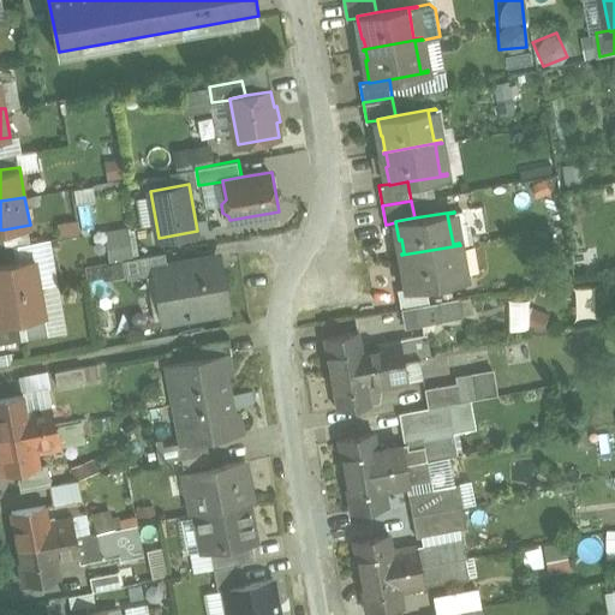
[(79,221),(60,225),(61,236),(81,233),(79,221)]
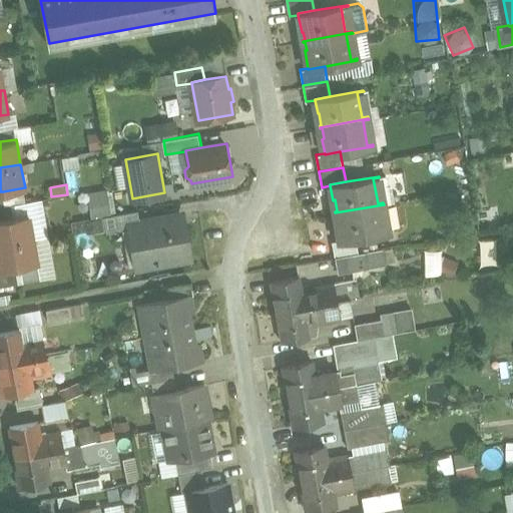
[(102,189),(82,191),(84,215),(104,213),(102,189)]
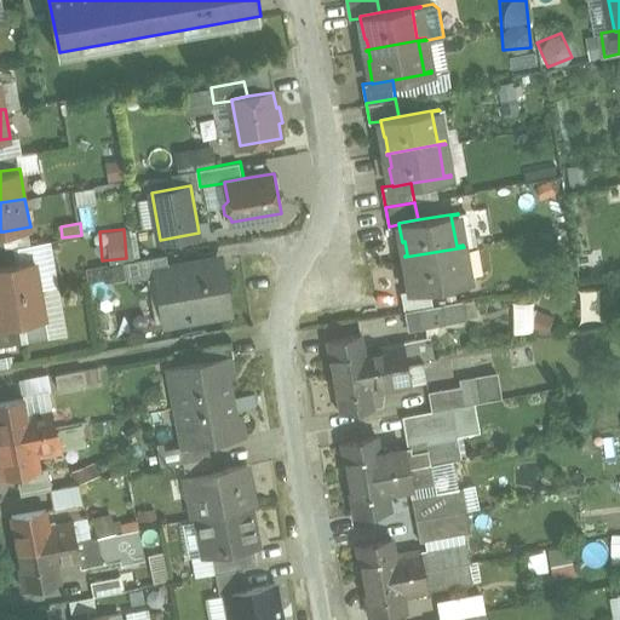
[(6,247),(0,248),(0,264),(18,262),(16,246),(6,247)]
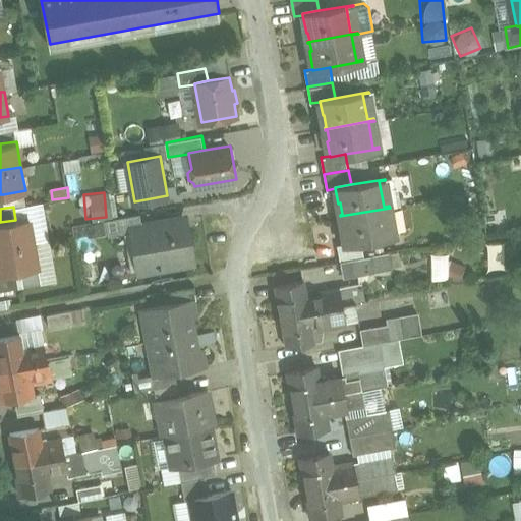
[(390,208),(340,216),(340,217),(342,217),(344,229),(342,229),(345,243),(345,244),(361,241),(395,236),(394,234),(389,235),(384,210),(390,209),(390,208)]
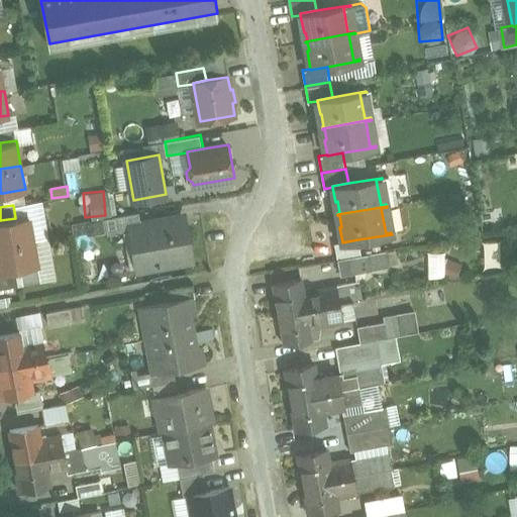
[(139,212),(105,218),(108,234),(134,229),(134,225),(141,223),(139,212)]
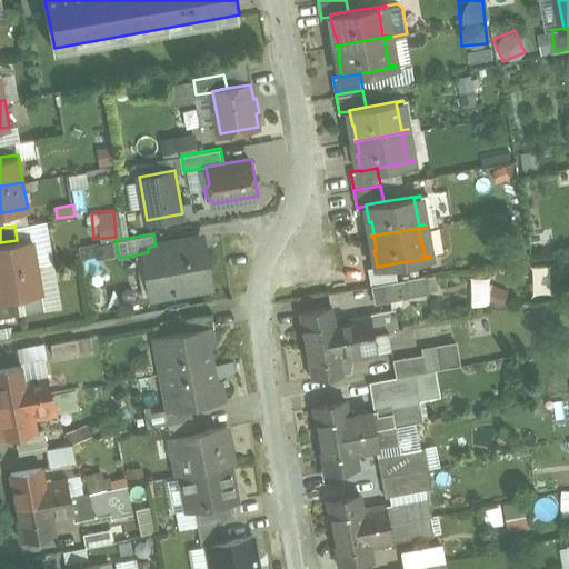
[(17,240),(0,242),(0,270),(38,265),(33,238),(17,240)]
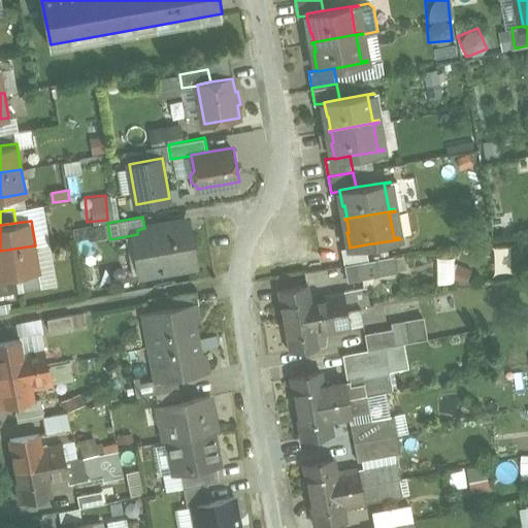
[(144,228),(137,230),(137,234),(144,274),(194,266),(186,221),(144,228)]
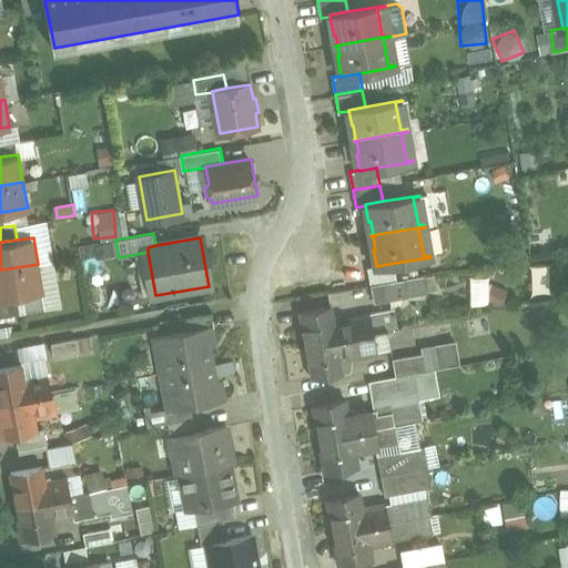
[(93,255),(110,256),(111,241),(94,240),(93,255)]
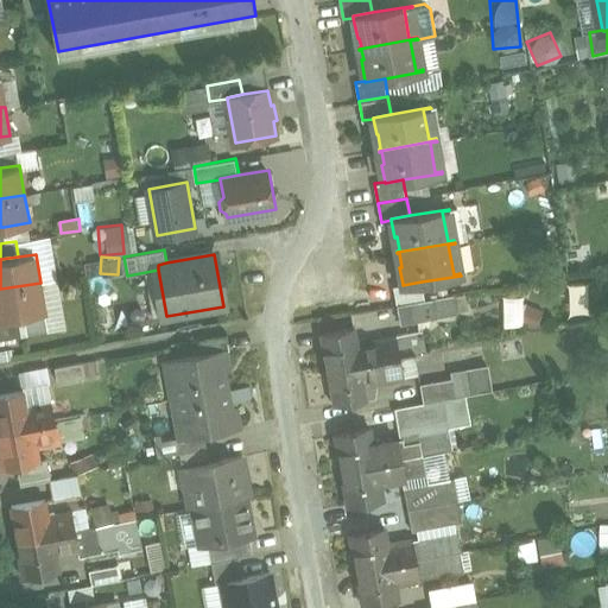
[(422,282),(403,285),(403,284),(393,285),(397,304),(425,299),(422,282)]
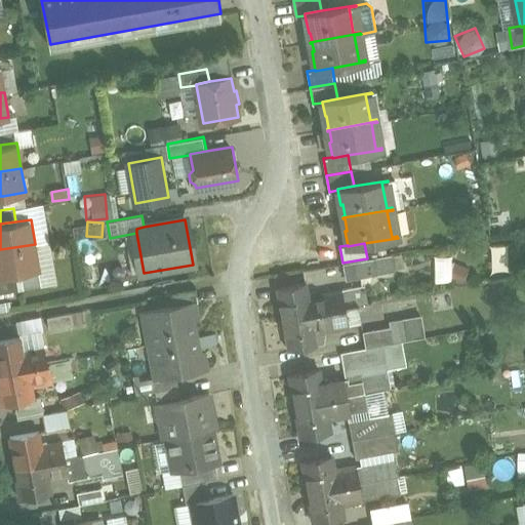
[(35,244),(0,249),(0,274),(15,272),(39,268),(35,244)]
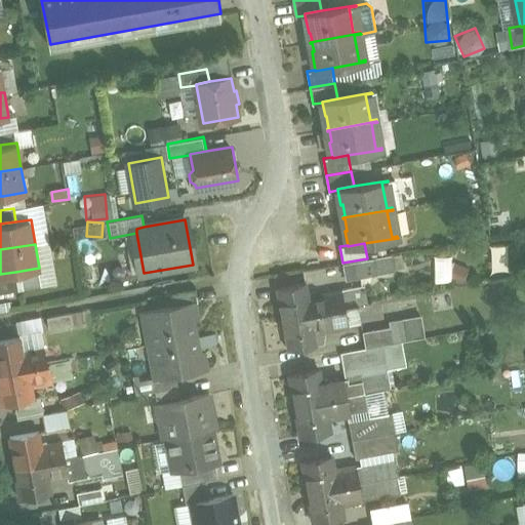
[(430,255),(430,282),(447,282),(447,255),(430,255)]
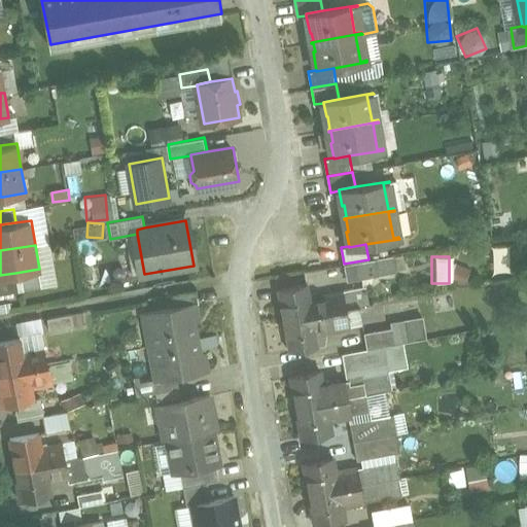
[(0,293),(19,290),(15,273),(0,275),(0,293)]
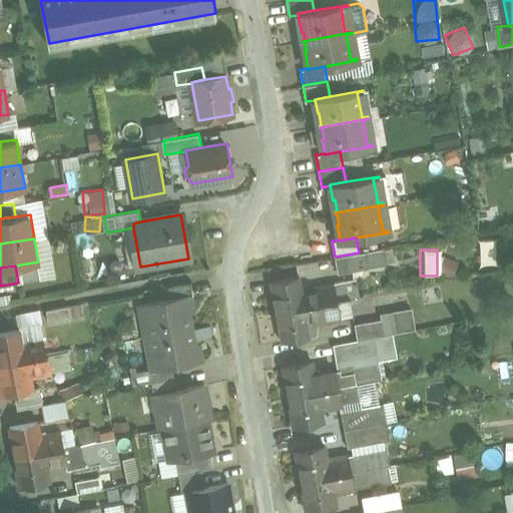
[(300,275),(271,280),(277,311),(336,300),(333,283),(302,289),(300,275)]
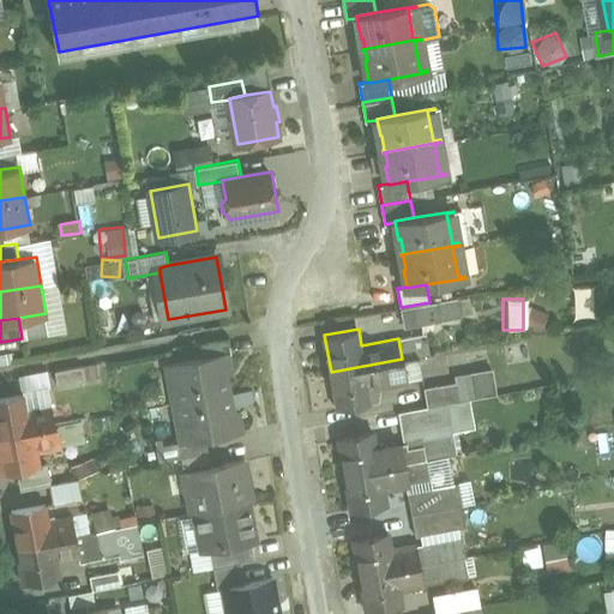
[(229,338),(202,343),(203,355),(227,351),(227,353),(232,351),(229,338)]
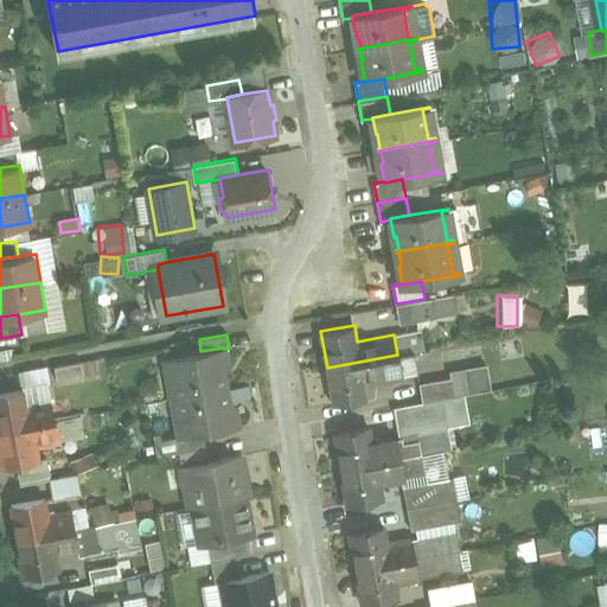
[(200,351),(167,357),(174,397),(227,387),(223,369),(228,368),(224,349),(224,347),(200,351)]
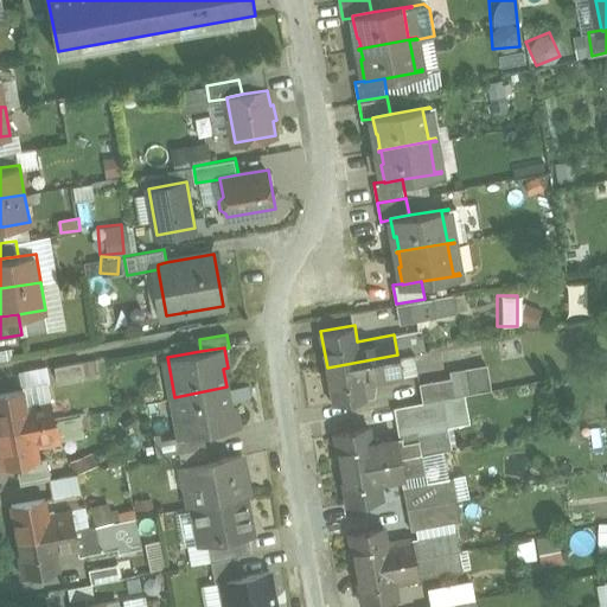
[(397,355),(327,368),(333,403),(368,397),(364,381),(416,371),(413,352),(397,355)]
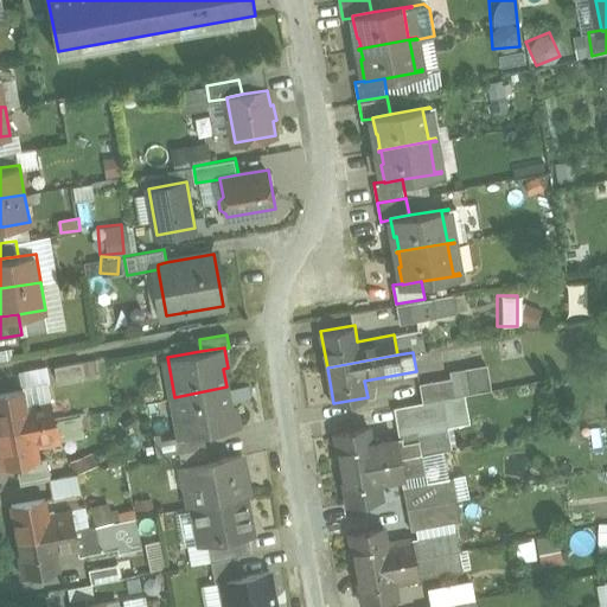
[(83,359),(56,364),(58,378),(87,375),(83,359)]
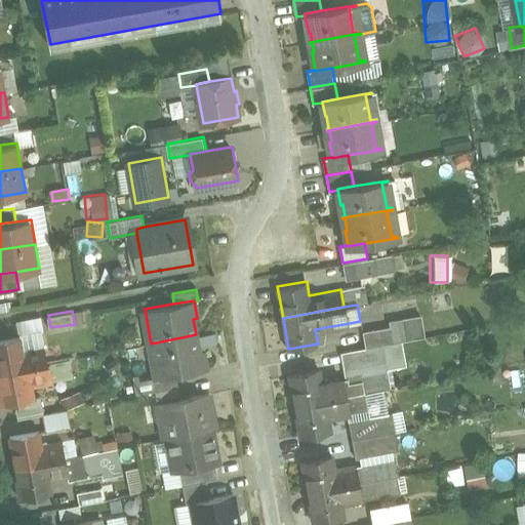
[(391,326),(362,331),(365,348),(384,345),(394,342),(391,326)]
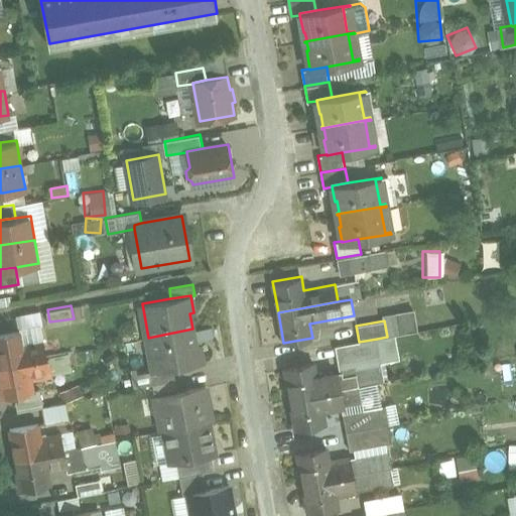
[(192,329),(148,338),(154,370),(154,371),(174,367),(204,362),(201,345),(196,346),(192,329)]
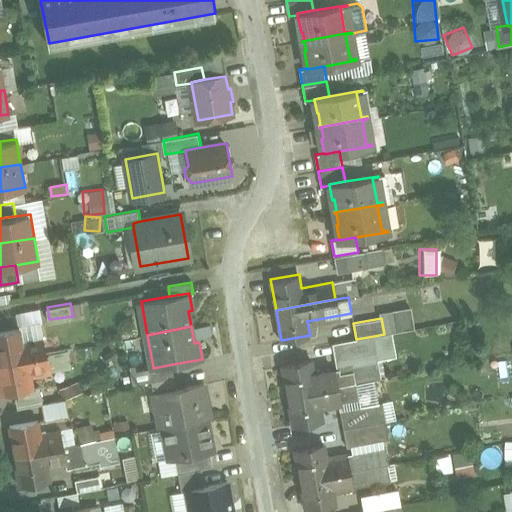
[(21,328),(0,331),(0,362),(26,357),(23,341),(21,328)]
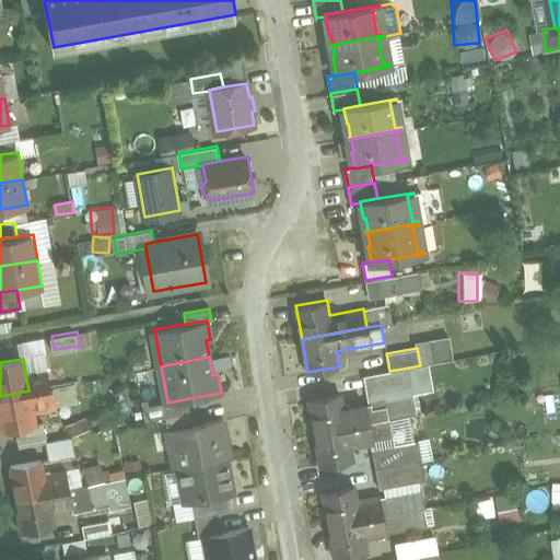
[(389,371),(364,375),(368,394),(412,385),(409,368),(389,371)]
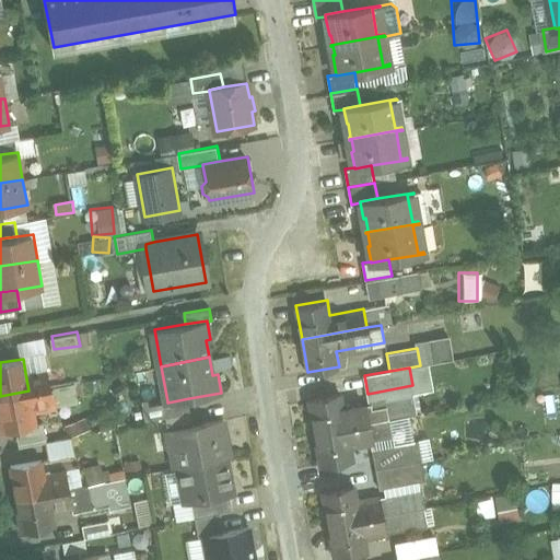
[(48,370),(25,373),(28,391),(51,386),(48,370)]
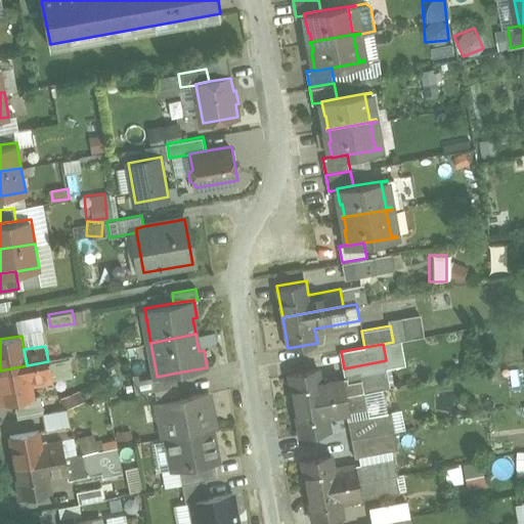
[(318,367),(289,374),(295,404),(363,392),(394,386),(391,367),(387,367),(386,360),(344,368),(346,378),(320,382),(318,367)]
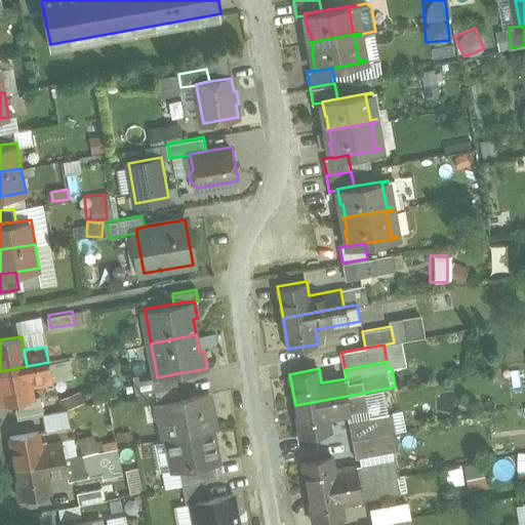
[(48,362),(27,366),(30,382),(51,378),(48,362)]
